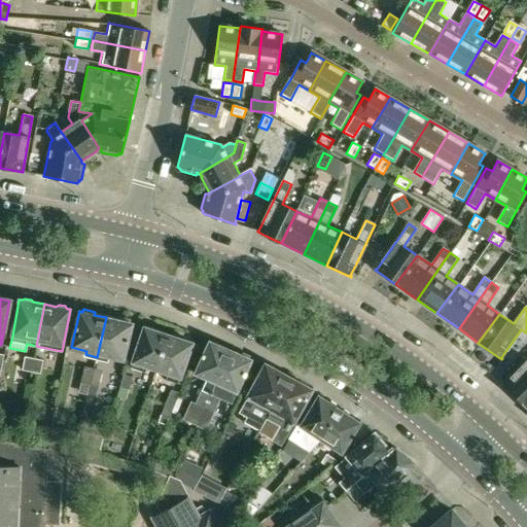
[(106,317),(97,357),(107,359),(108,356),(124,359),(129,338),(132,323),(129,323),(130,320),(118,317),(117,320),(106,317)]
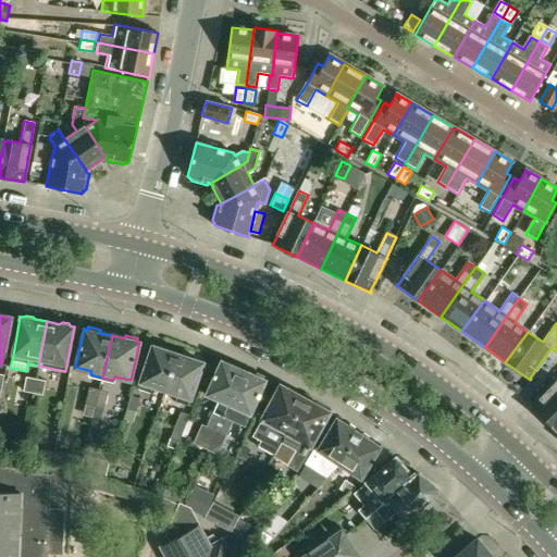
[(165,392),(177,355),(175,354),(174,350),(168,348),(164,349),(152,346),(137,388),(150,393),(152,386),(165,392)]
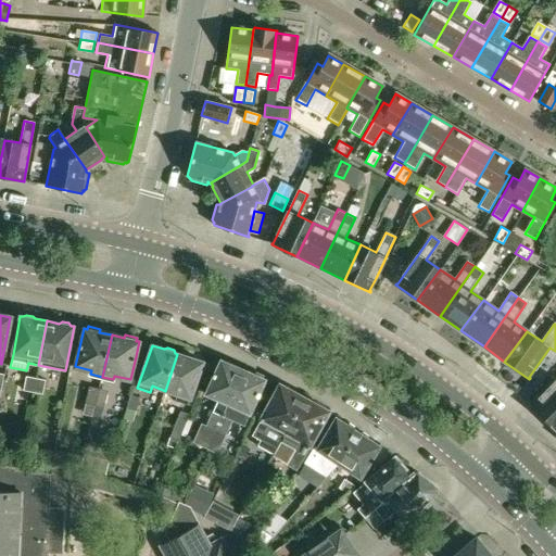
[(179,354),(177,354),(165,391),(177,394),(175,401),(188,405),(203,362),(191,358),(189,355),(182,353),(179,354)]
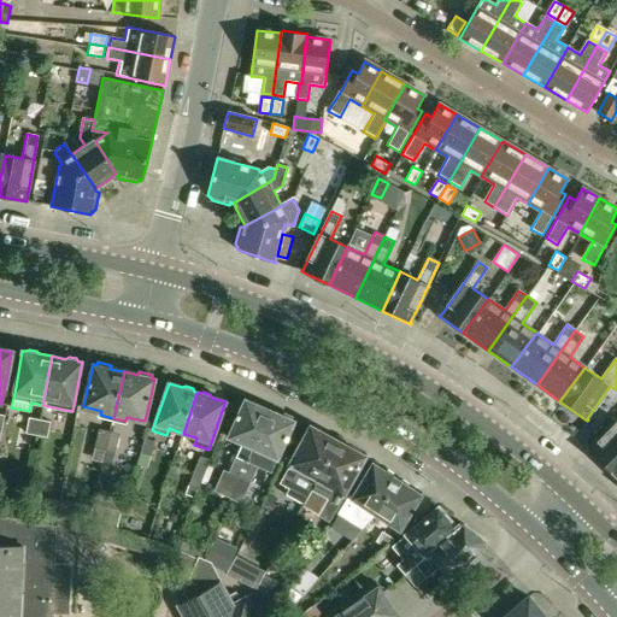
[(230,499),(231,498),(240,477),(270,410),(269,411),(260,406),(262,404),(250,398),(248,401),(245,400),(229,438),(242,444),(219,494),(230,499)]
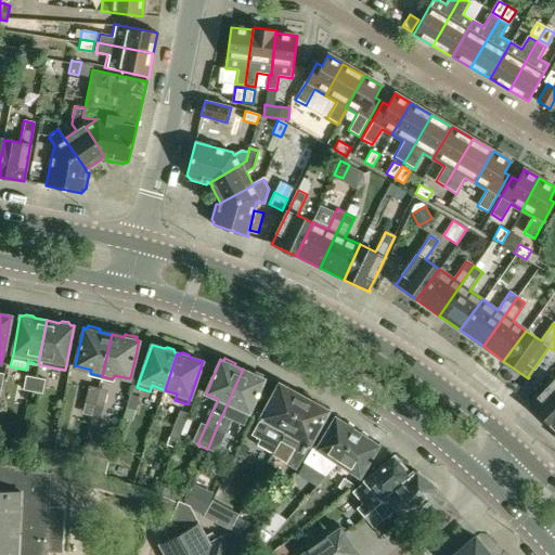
[(243,369),(216,429),(226,434),(232,420),(244,425),(249,412),(259,391),(265,379),(261,378),(262,375),(263,375),(252,370),(250,373),(248,372),(243,370),(243,369)]
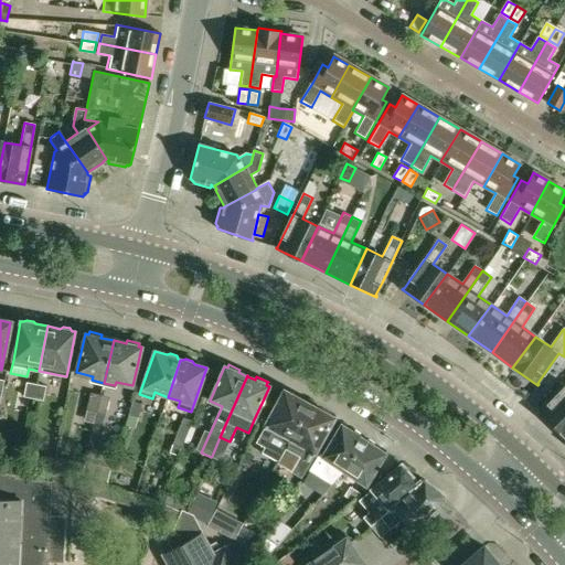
[(24,396),(34,398),(36,384),(28,382),(24,396)]
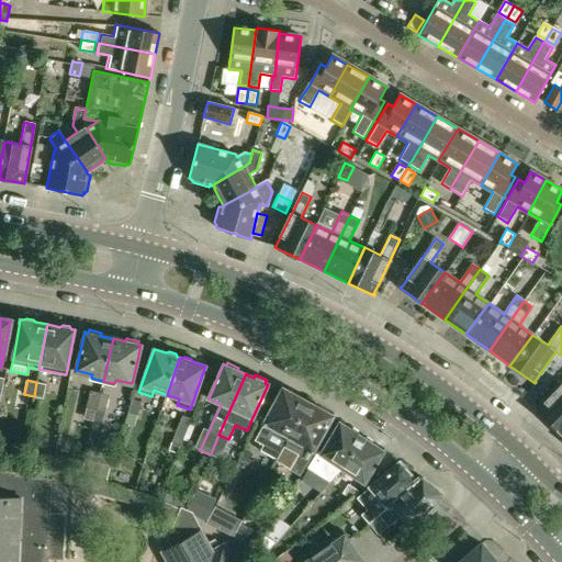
[(46,384),(36,382),(34,396),(43,397),(46,384)]
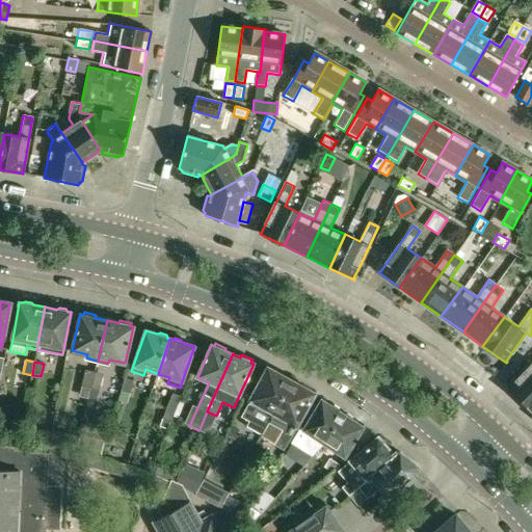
[(514,396),(526,407),(531,401),(531,363),(522,374),(508,388),(507,389),(514,396)]
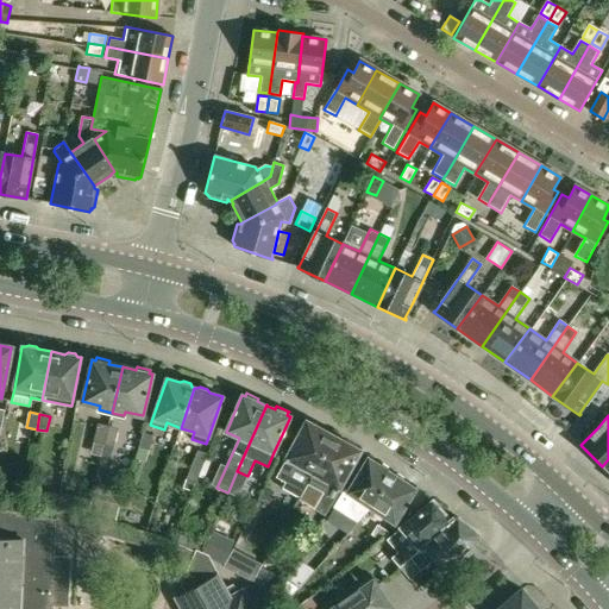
[(333,435),(306,420),(286,459),(276,477),(284,482),(282,488),(300,497),(306,485),(333,435)]
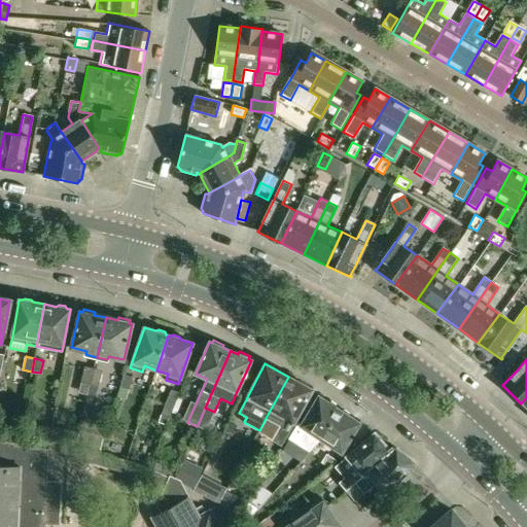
[(81,382),(90,384),(93,372),(84,370),(81,382)]
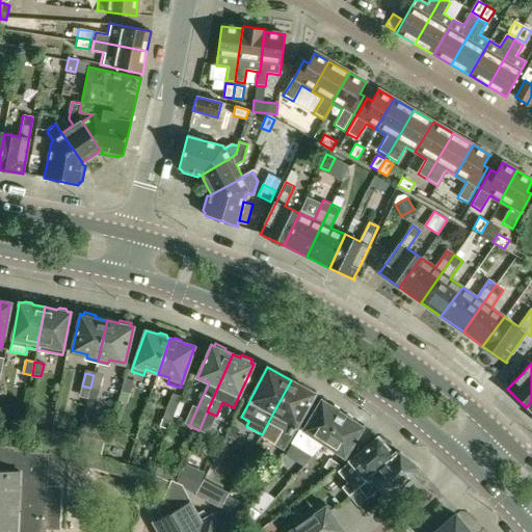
[(102,377),(94,375),(90,388),(99,390),(102,377)]
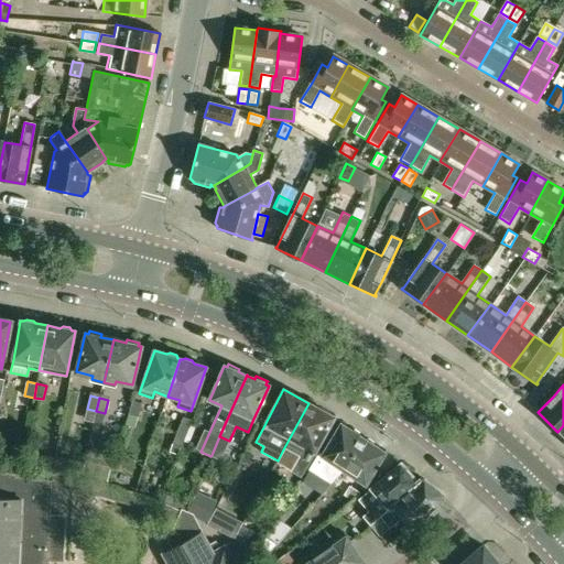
[(138,418),(141,403),(132,401),(128,414),(138,418)]
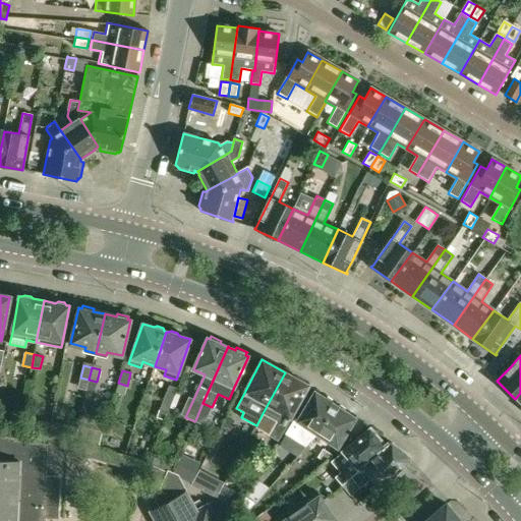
[(277,441),(282,432),(289,418),(290,418),(303,396),(308,386),(285,372),(262,415),(256,425),(254,428),(277,441)]
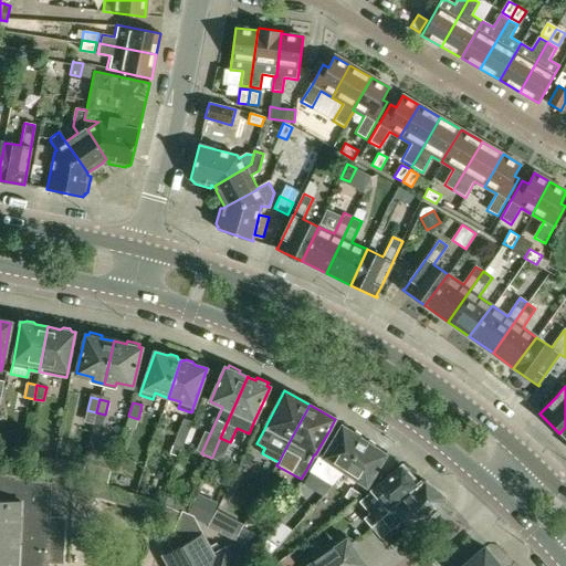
[(173,444),(169,453),(178,457),(181,449),(192,421),(184,418),(173,444)]
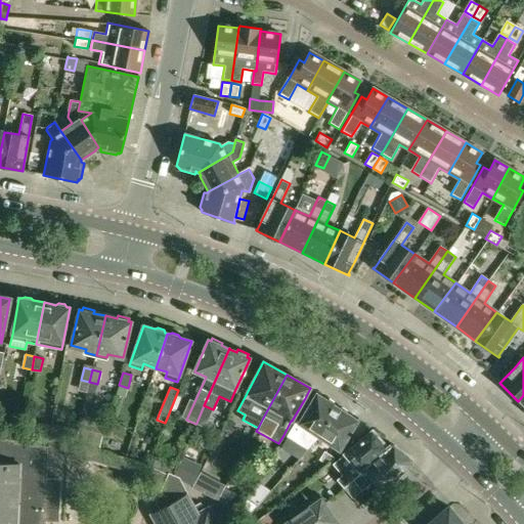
[(316,393),(297,422),(288,436),(307,448),(317,437),(317,436),(337,407),(335,405),(334,402),(330,399),(326,400),(323,398),(323,399),(320,397),(320,396),(316,393)]
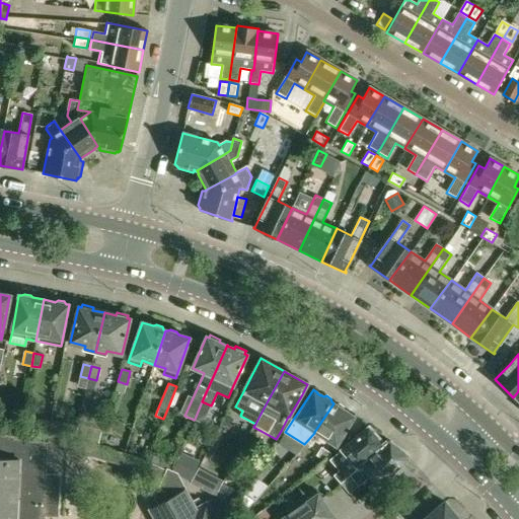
[(350,436),(366,423),(363,421),(362,421),(355,416),(356,415),(355,415),(354,416),(350,414),(350,415),(347,413),(347,412),(345,410),(344,408),(339,404),(337,404),(334,403),(314,432),(335,446),(344,432),(350,436)]
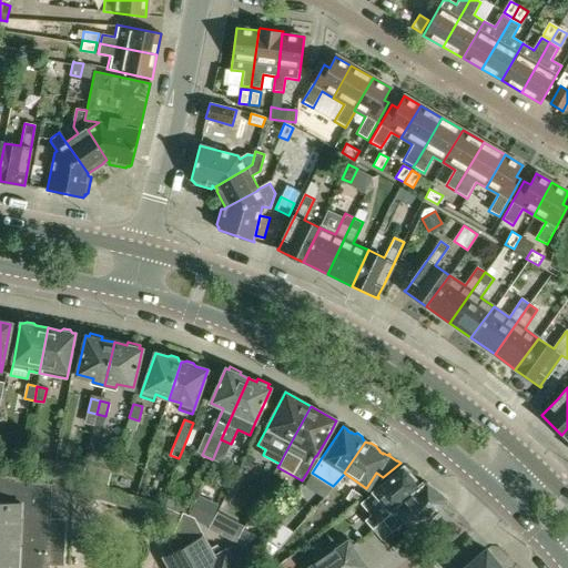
[(78,465),(73,479),(80,480),(83,466),(78,465)]
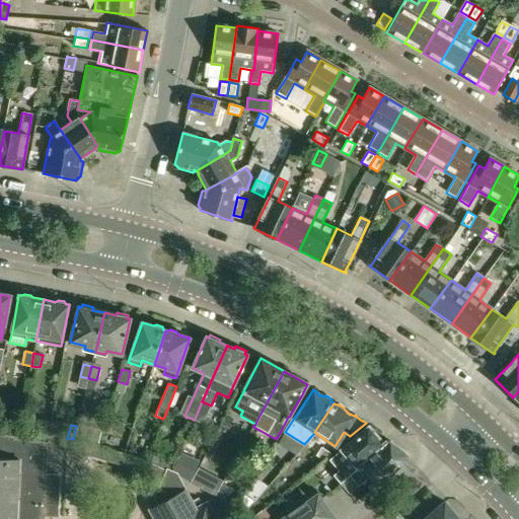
[(368,428),(359,435),(342,450),(330,459),(340,470),(334,475),(342,485),(358,469),(390,442),(386,439),(381,442),(378,438),(379,436),(379,435),(378,435),(376,431),(373,429),(373,428),(372,428),(370,429),(368,428)]
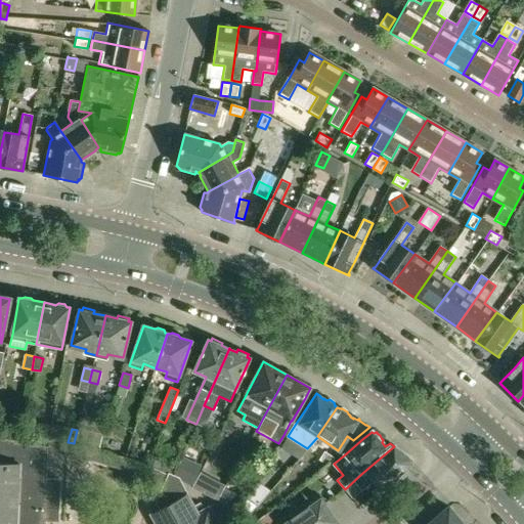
[(48,446),(0,437),(0,523),(44,523),(45,521),(57,522),(58,479),(46,478),(48,446)]
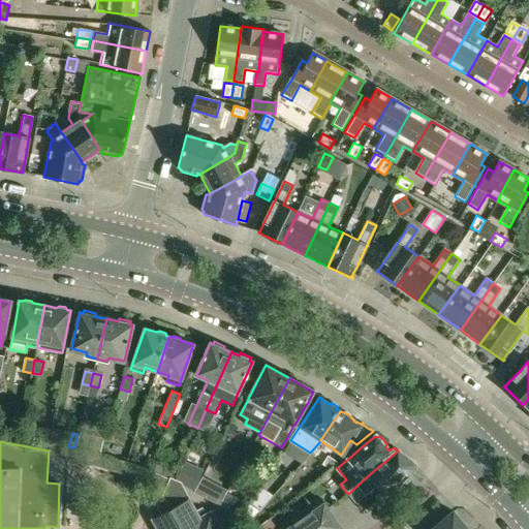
[(66,446),(66,459),(71,460),(86,464),(98,467),(101,455),(74,447),(68,446),(66,446)]
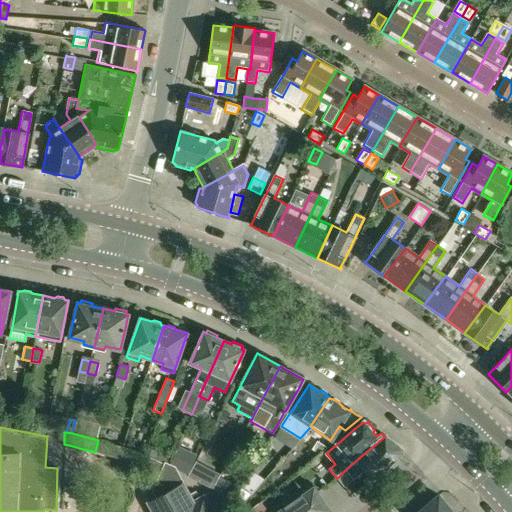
[(372,479),(385,468),(400,455),(400,447),(385,435),(385,436),(353,463),(337,478),(344,487),(364,470),(372,479)]
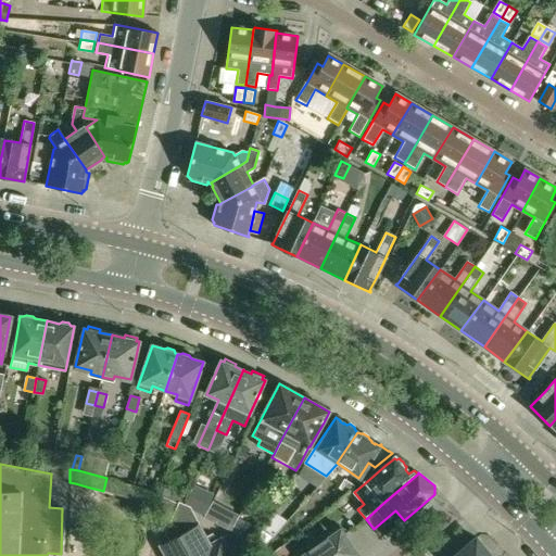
[(133,487),(106,478),(103,491),(111,493),(128,498),(133,487)]
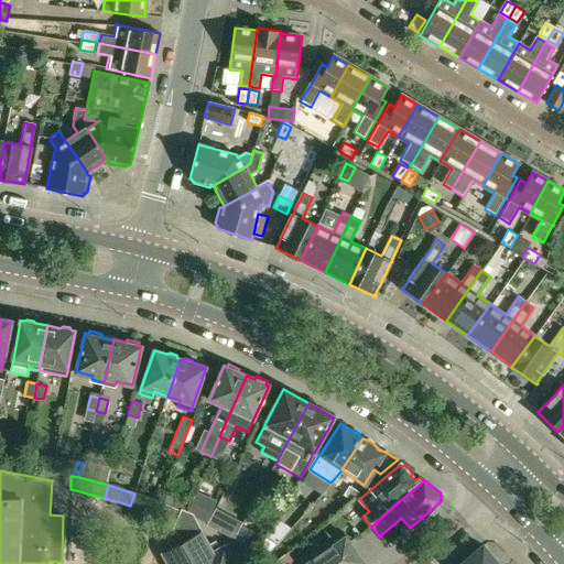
[(344,495),(351,500),(360,494),(350,486),(344,495)]
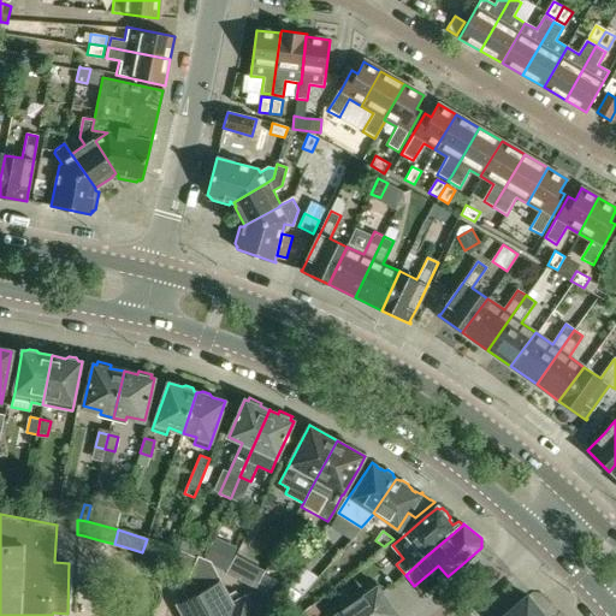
[(217,538),(206,561),(209,563),(218,567),(229,544),(217,538)]
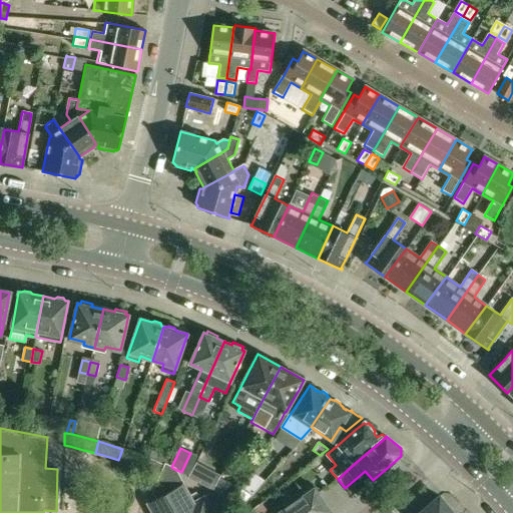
[(128,450),(122,449),(118,460),(127,463),(140,468),(144,457),(128,450)]
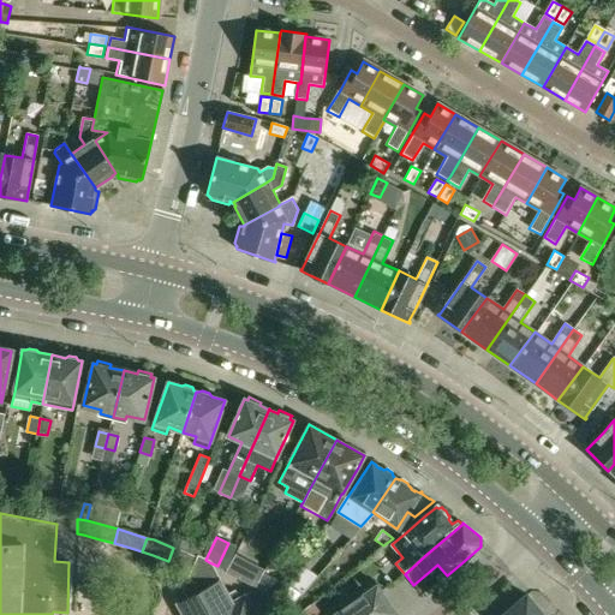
[(201,557),(173,548),(168,561),(178,563),(195,572),(201,557)]
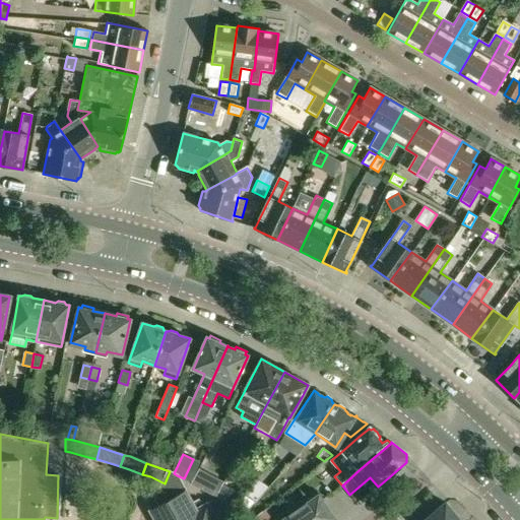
[(193,482),(192,483),(203,490),(211,475),(199,470),(193,482)]
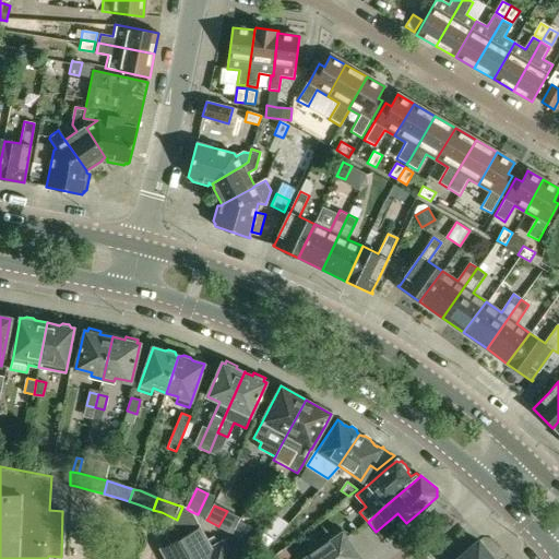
[(233,558),(224,543),(212,550),(190,511),(187,509),(182,507),(177,520),(169,535),(173,542),(163,547),(168,558),(233,558)]
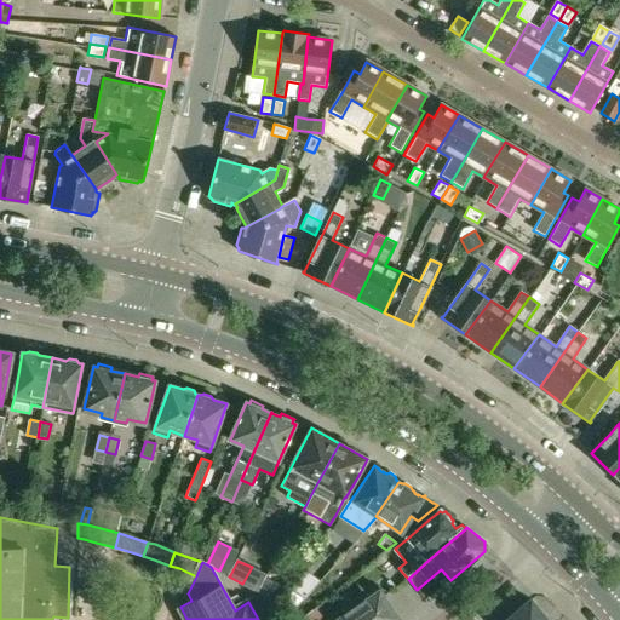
[(282,584),(267,577),(259,595),(275,601),(282,584)]
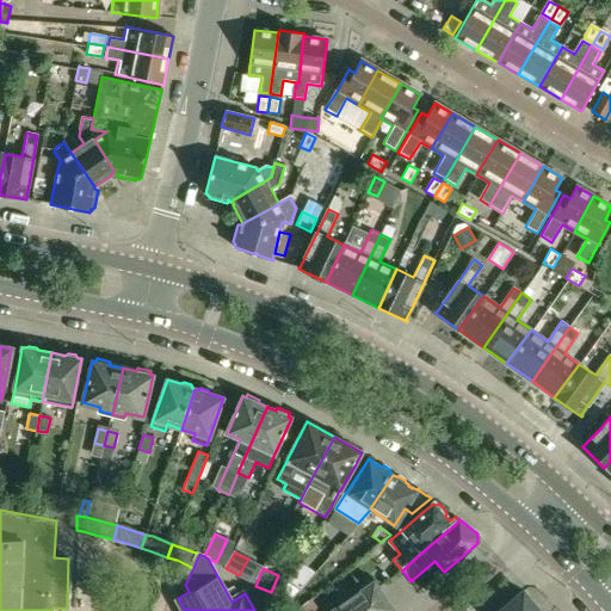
[(393,610),(394,610),(374,581),(331,610),(393,610)]
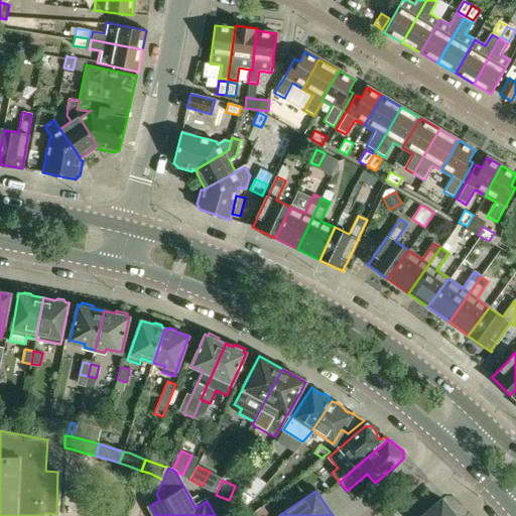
[(455,515),(453,513),(443,501),(442,499),(421,515),(455,515)]
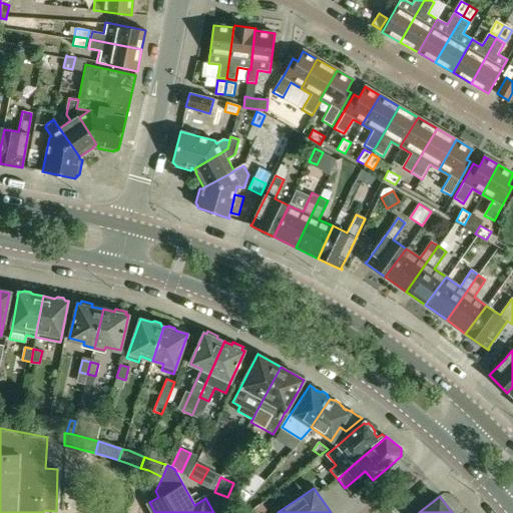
[(262,503),(246,512),(269,512),(270,512),(262,503)]
